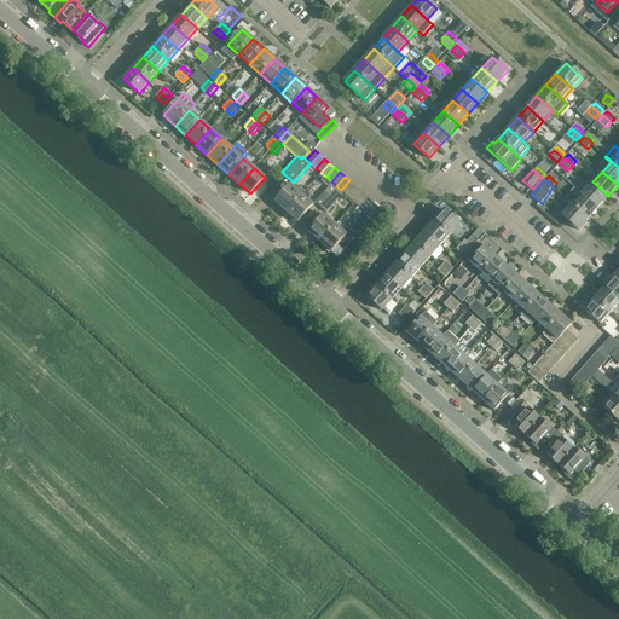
[(350,180),(341,190),(346,195),(354,185),(350,180)]
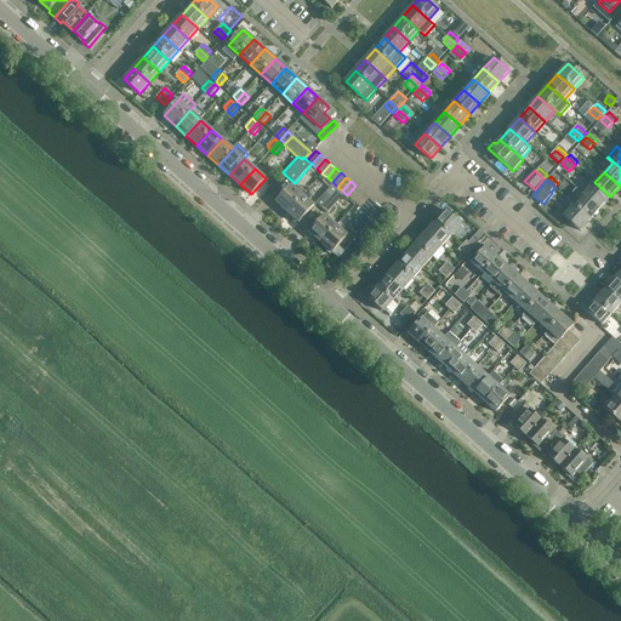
[(594,182),(585,193),(600,208),(610,197),(594,182)]
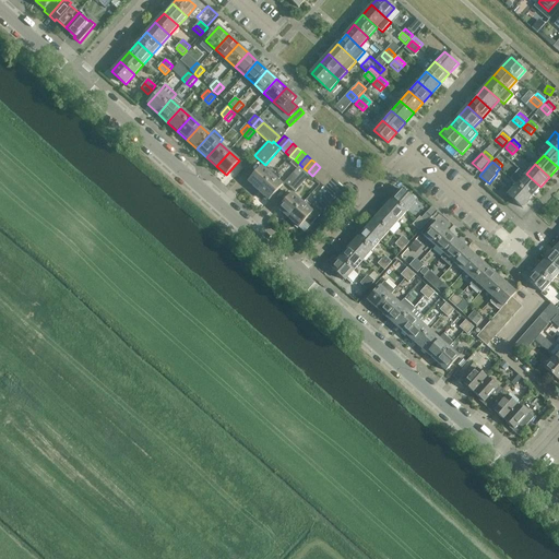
[(299,166),(284,182),(290,187),(305,171),(299,166)]
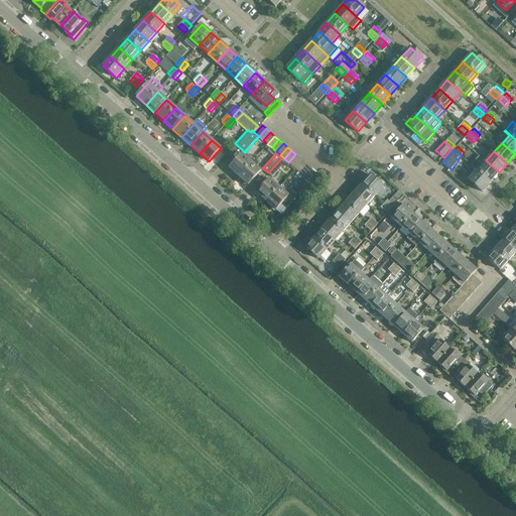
[(230,168),(239,176),(254,160),(255,159),(250,155),(247,158),(242,154),(230,168)]
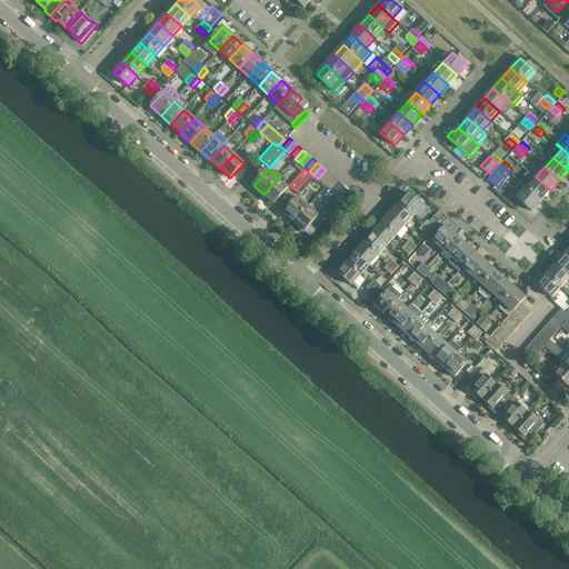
[(326,170),(318,179),(322,182),(330,173),(326,170)]
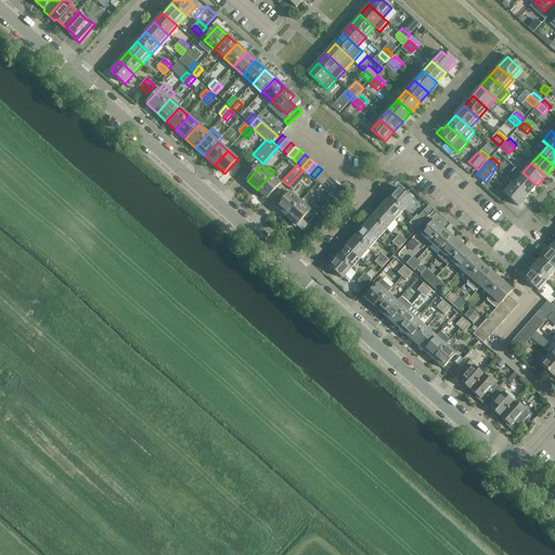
[(537,185),(523,172),(516,167),(507,177),(508,178),(528,195),(537,185)]
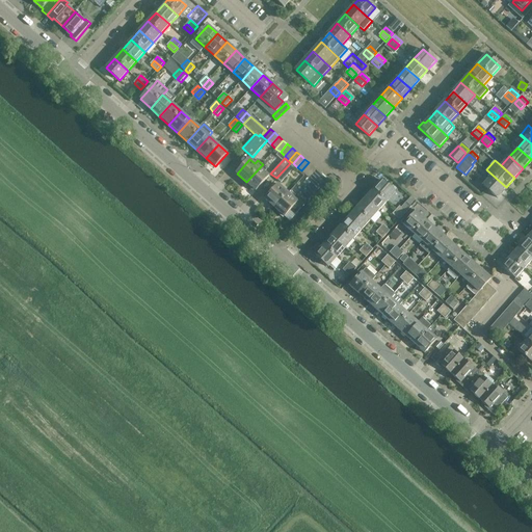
[(309,162),(301,170),(306,175),(313,166),(309,162)]
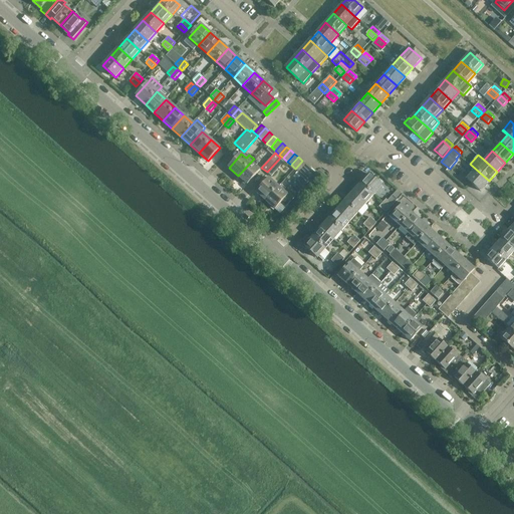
[(280,158),(267,172),(272,177),(285,162),(280,158)]
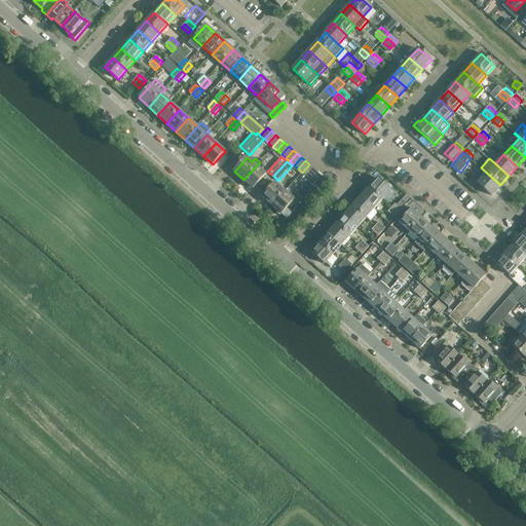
[(259,163),(243,180),(254,189),(266,175),(262,171),(264,168),(259,163)]
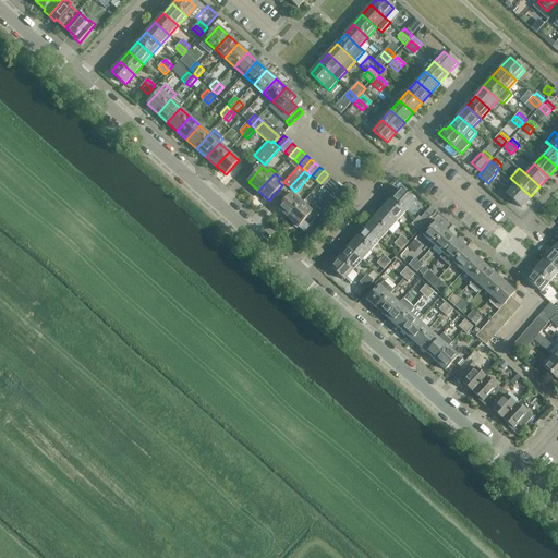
[(325,186),(325,187),(332,179),(328,174),(320,183),(325,186)]
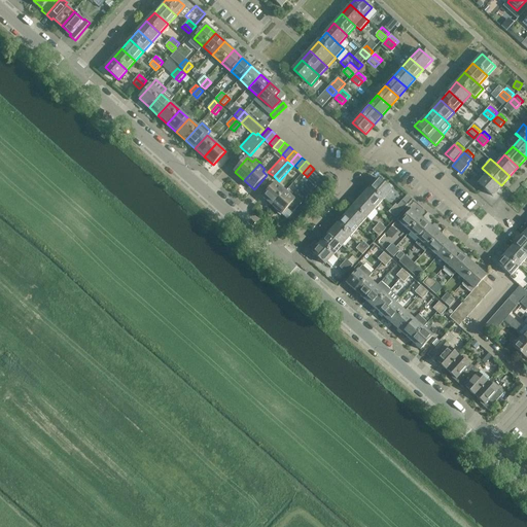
[(314,169),(307,177),(311,180),(319,173),(314,169)]
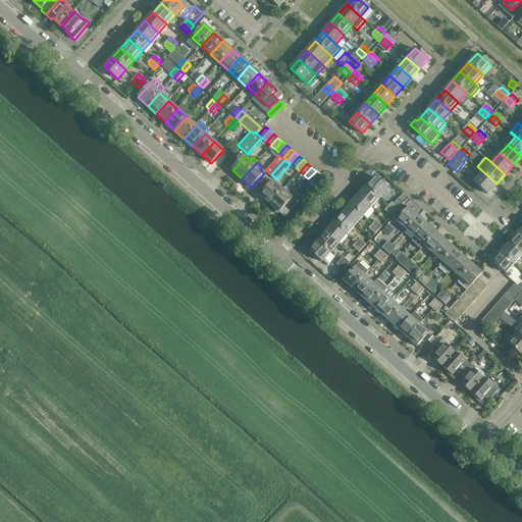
[(488,193),(497,184),(478,167),(482,171),(474,180),(488,193)]
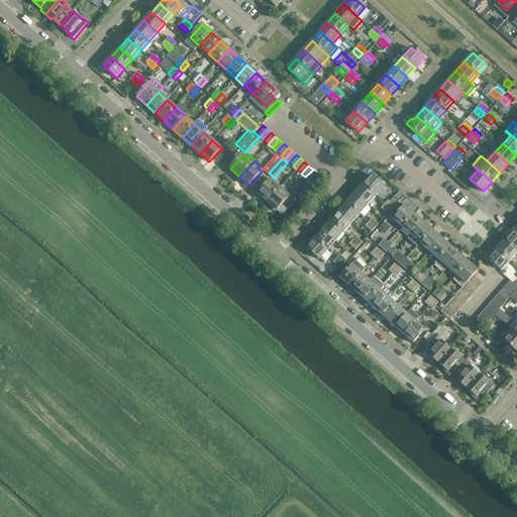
[(313,170),(305,177),(311,182),(318,174),(313,170)]
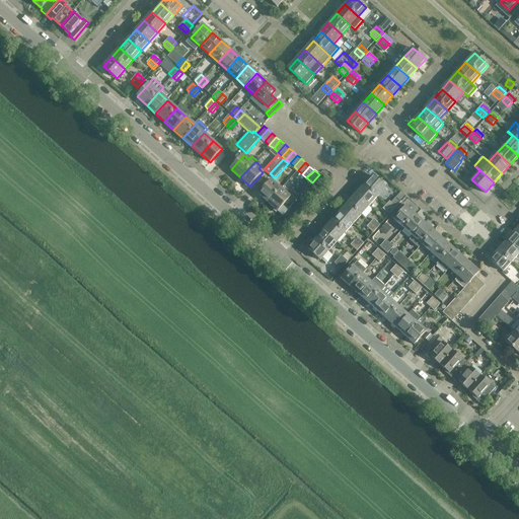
[(281,189),(269,203),(278,211),(284,205),(288,209),(298,199),(308,188),(312,183),(312,182),(306,177),(302,174),(302,173),(297,179),(299,181),(288,194),(286,193),(288,191),(283,187),(281,189)]
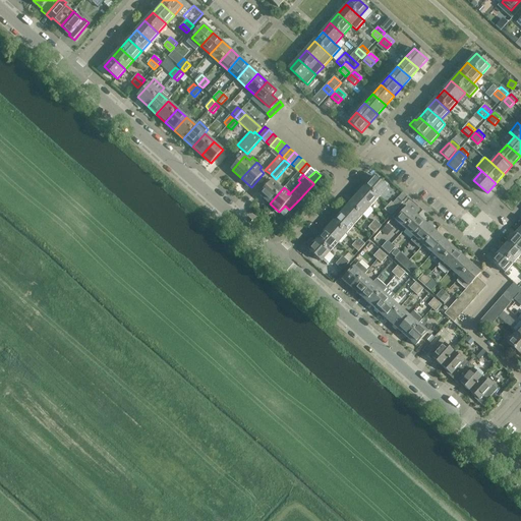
[(373,176),(365,185),(379,197),(387,187),(373,176)]
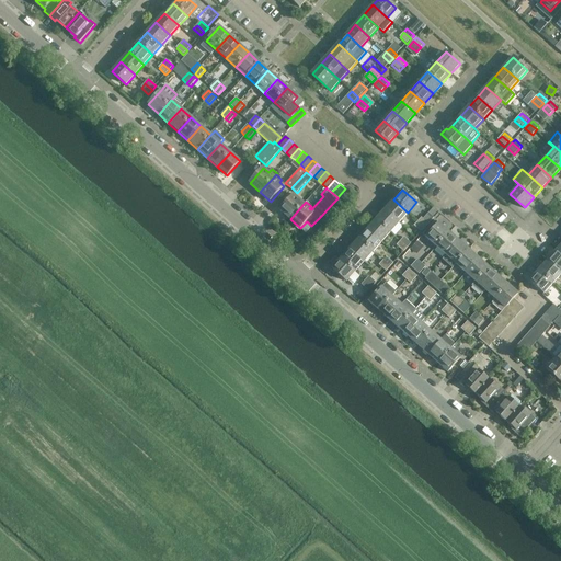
[(279,210),(290,219),(304,204),(294,195),(279,210)]
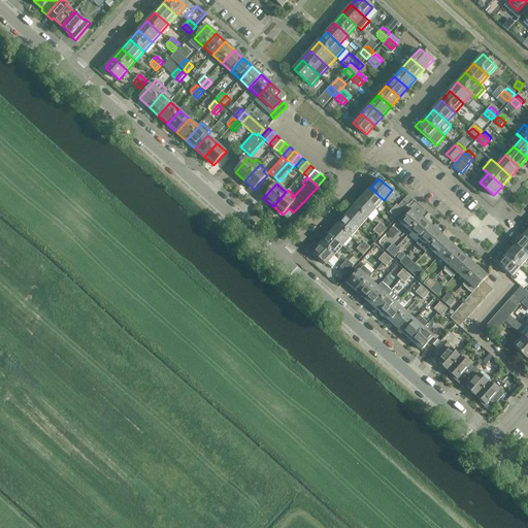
[(384,200),(370,188),(362,197),(375,209),(384,200)]
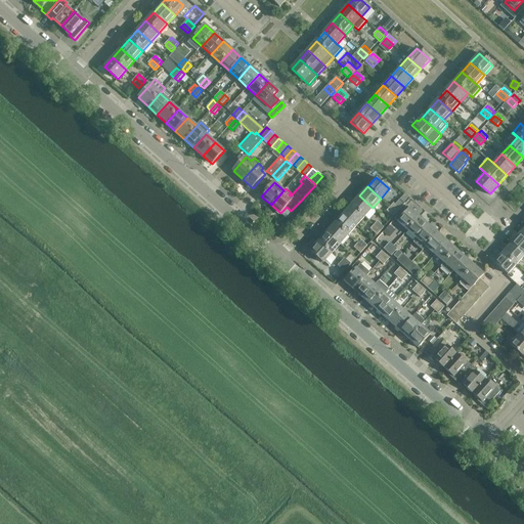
[(373,208),(359,195),(351,205),(364,216),(373,208)]
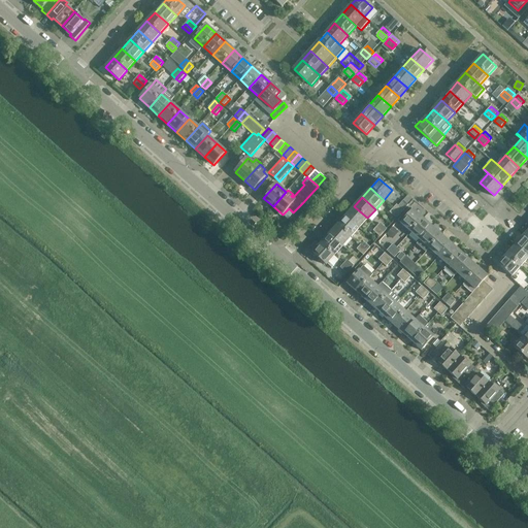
[(400,215),(408,205),(403,201),(398,206),(397,205),(394,208),(400,215)]
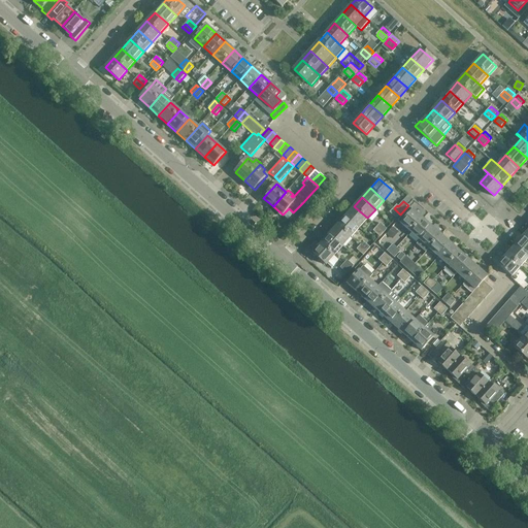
[(367,218),(354,206),(345,216),(359,227),(367,218)]
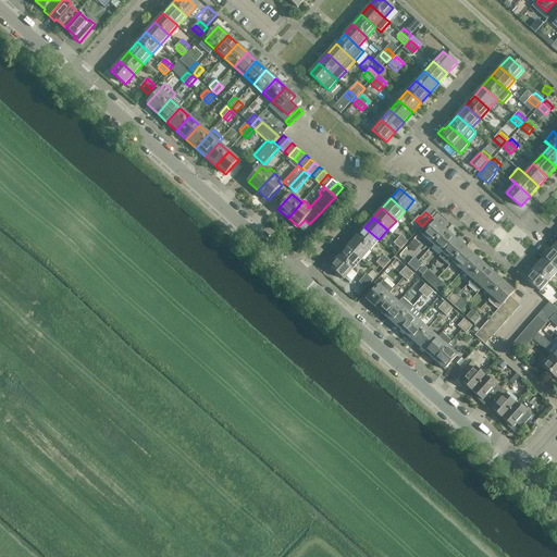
[(445,231),(433,219),(420,233),(433,245),(445,231)]
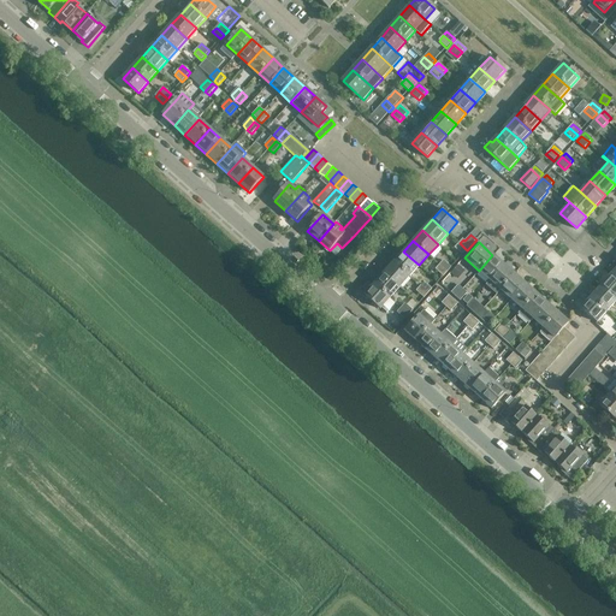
[(467,250),(460,243),(455,248),(462,255),(467,250)]
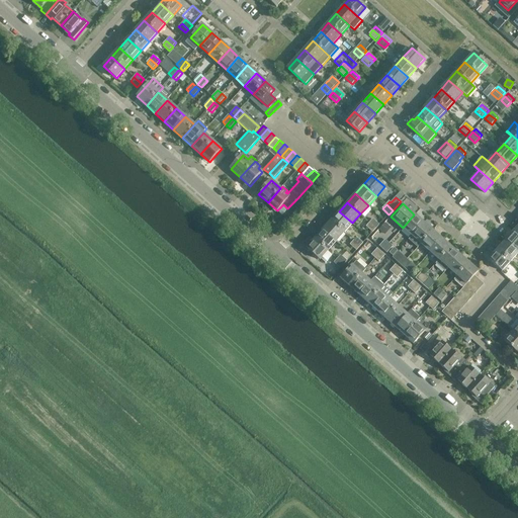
[(352,223),(339,211),(331,221),(344,232),(352,223)]
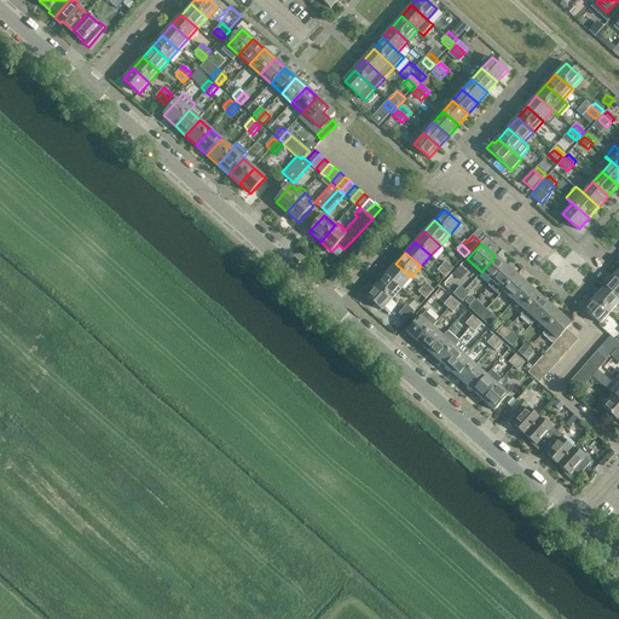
[(495,256),(481,272),(492,282),(505,265),(495,256)]
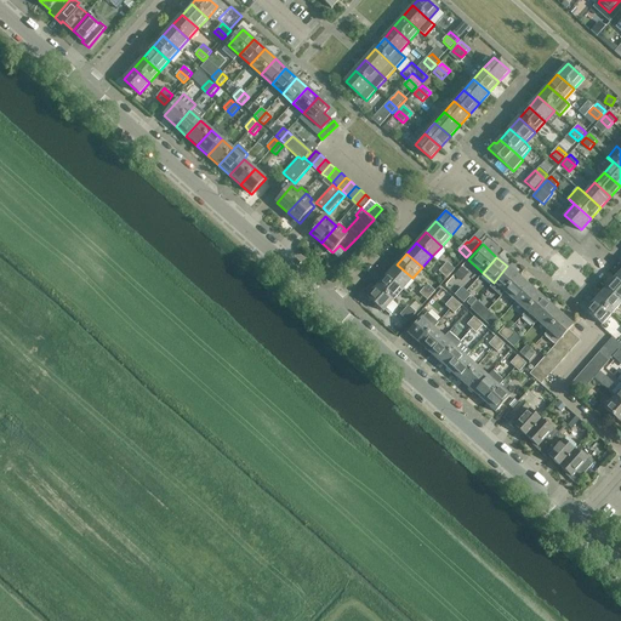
[(451,274),(455,269),(446,262),(444,267),(451,274)]
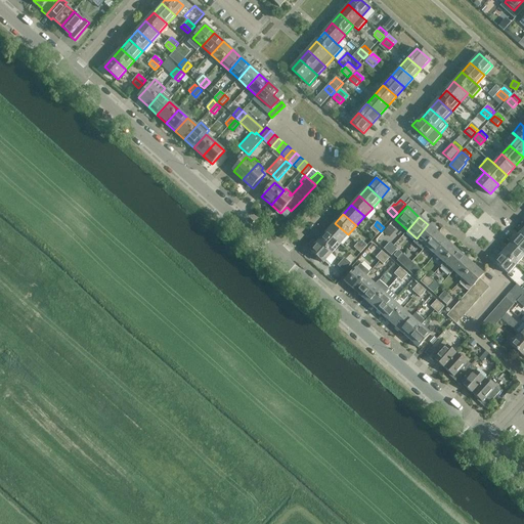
[(348,234),(335,223),(326,232),(340,244),(348,234)]
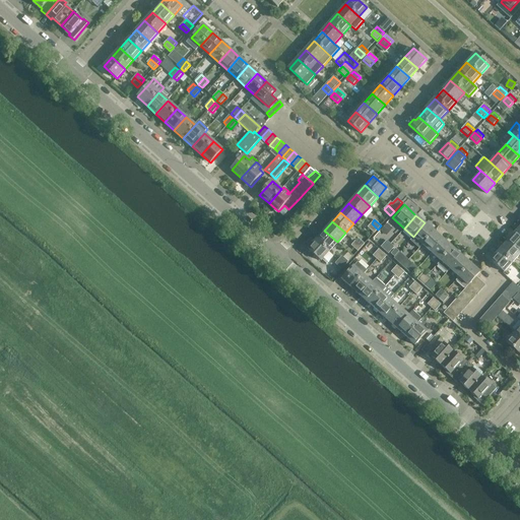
[(389,221),(382,229),(389,236),(396,229),(389,221)]
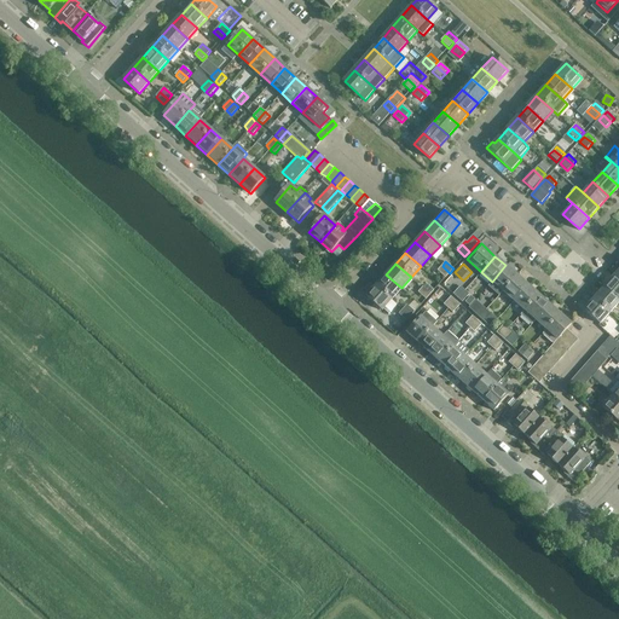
[(505,265),(492,282),(503,291),(516,275),(505,265)]
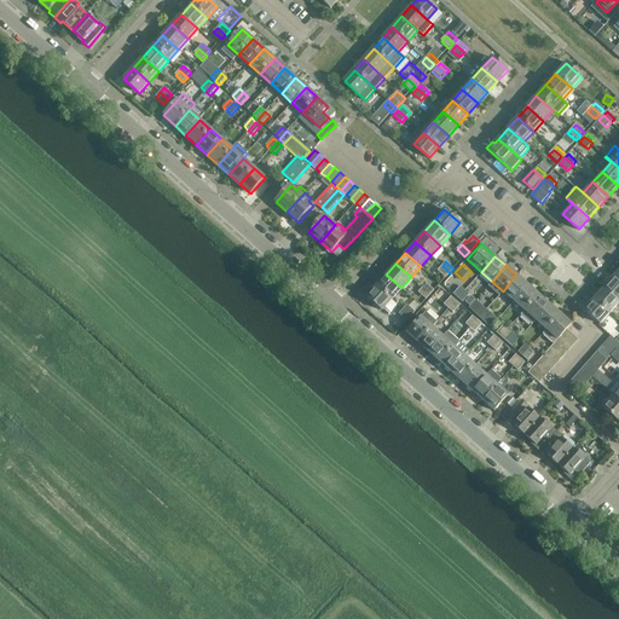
[(450,273),(443,266),(438,271),(445,278),(450,273)]
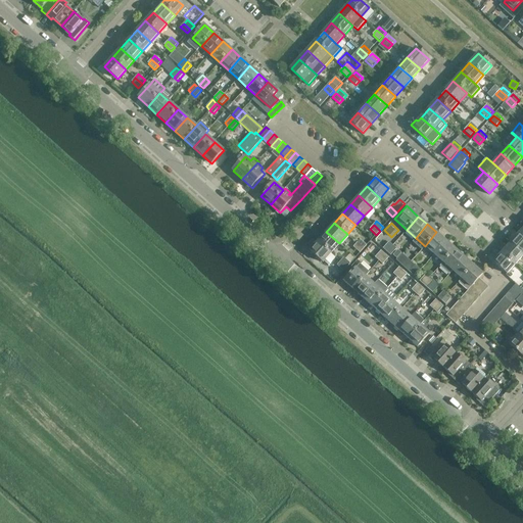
[(339,243),(326,232),(318,241),(331,252),(339,243)]
